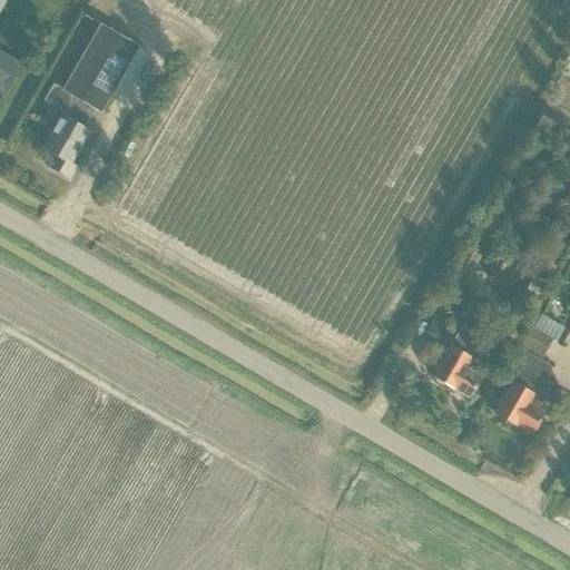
[(85,127),(95,108),(101,112),(140,47),(101,23),(64,88),(77,96),(66,116),(64,114),(42,148),(51,154),(45,166),(70,180),(78,166),(74,163),(91,130),(85,127)]
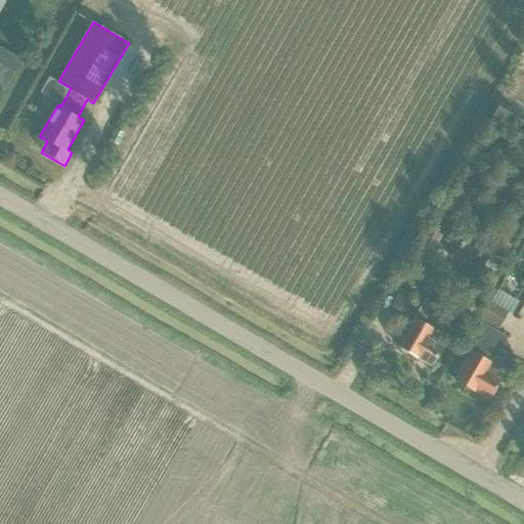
[(0,90),(1,89),(4,91),(15,72),(0,62),(0,90)]
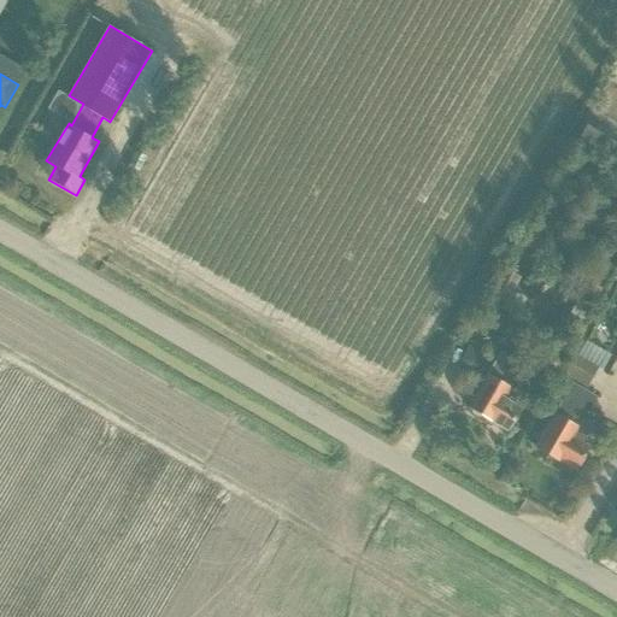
[(158,168),(164,154),(150,147),(144,160),(158,168)]
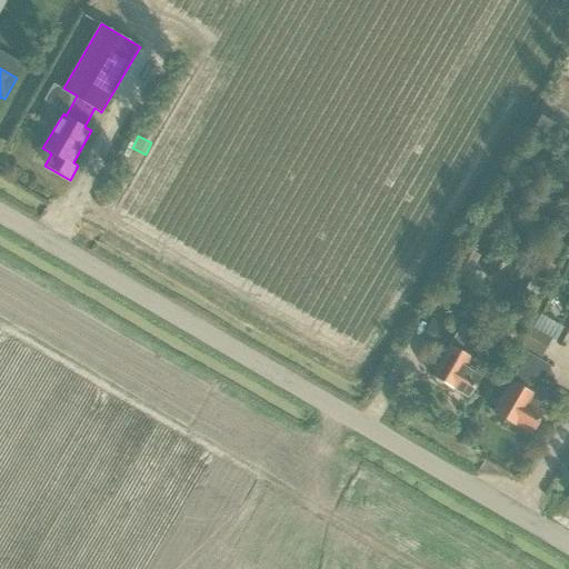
[(490,210),(485,219),(493,225),(499,216),(490,210)]
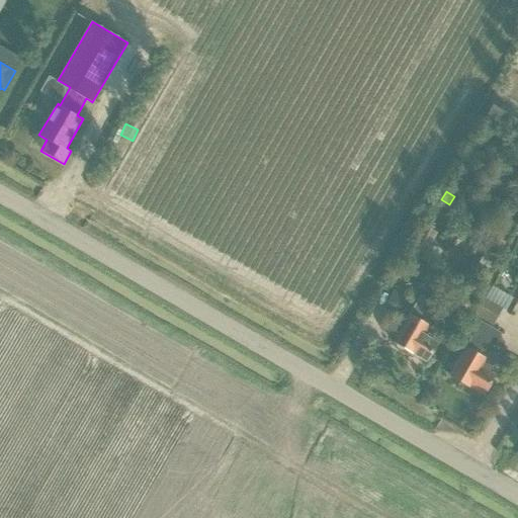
[(414,353),(428,362),(438,344),(425,335),(430,326),(428,324),(438,307),(419,295),(409,313),(392,342),(397,345),(397,346),(401,349),(404,349),(412,355),(414,353)]
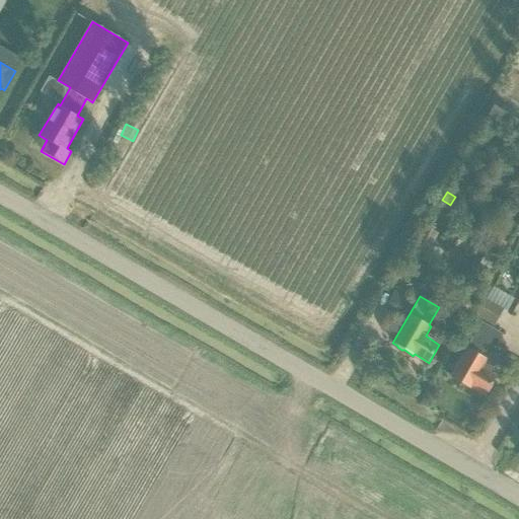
[(497,320),(504,308),(489,298),(480,310),(476,317),(493,326),(497,320)]
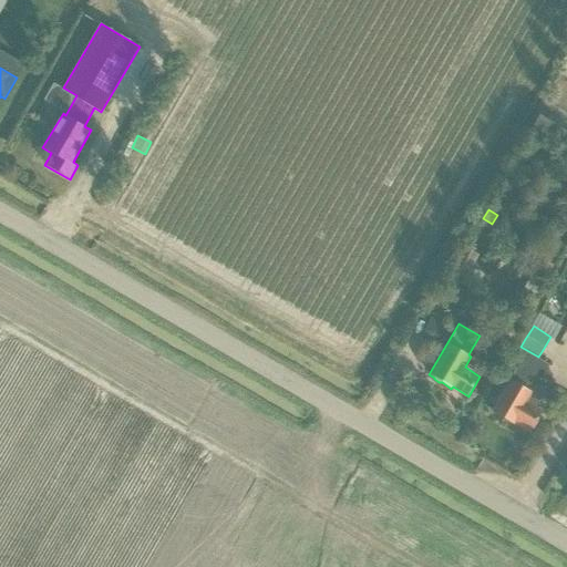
[(543,411),(535,406),(548,382),(540,378),(548,364),(525,351),(511,379),(492,411),(529,433),(543,411)]
